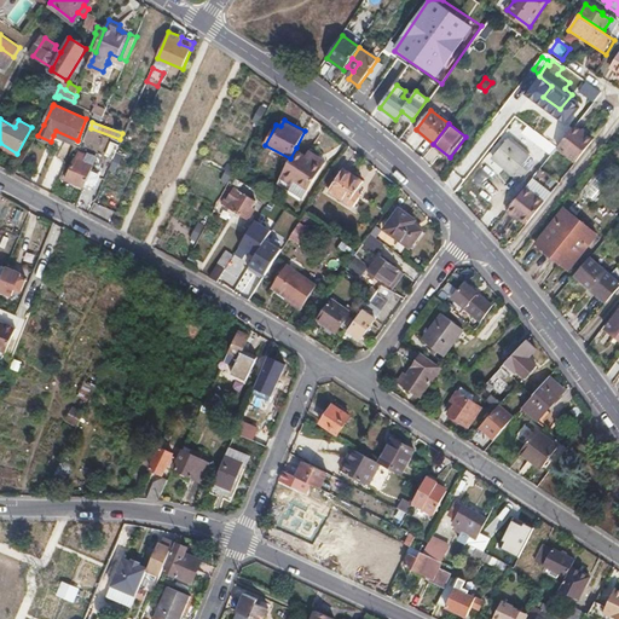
[(538,133),(530,126),(525,132),(533,139),(538,133)]
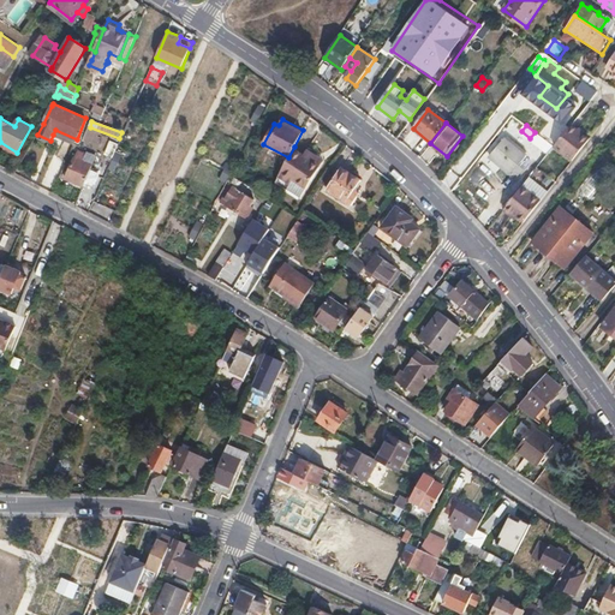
[(571,125),(554,147),(573,161),(590,139),(571,125)]
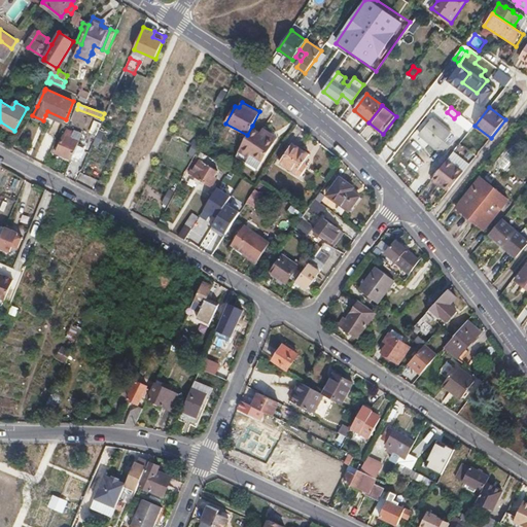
[(47,111),(45,115),(64,124),(66,119),(47,111)]
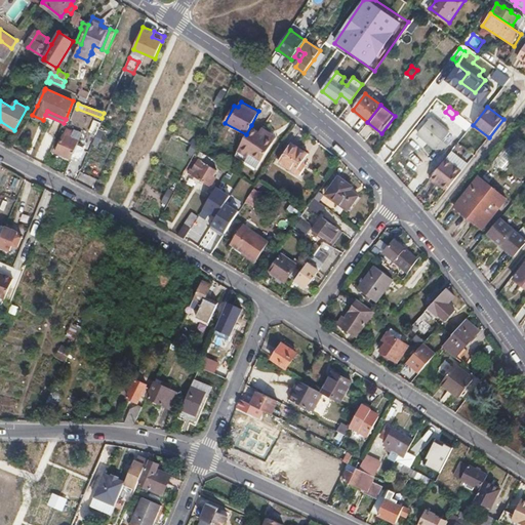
[(449,133),(432,119),(419,134),(437,149),(438,147),(443,150),(453,136),(449,133)]
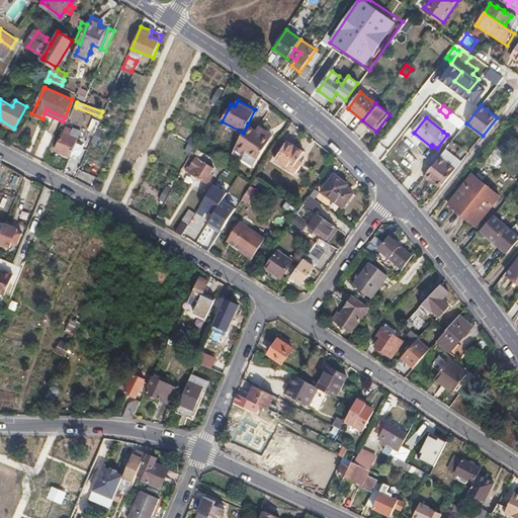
[(95,135),(100,121),(94,118),(89,132),(95,135)]
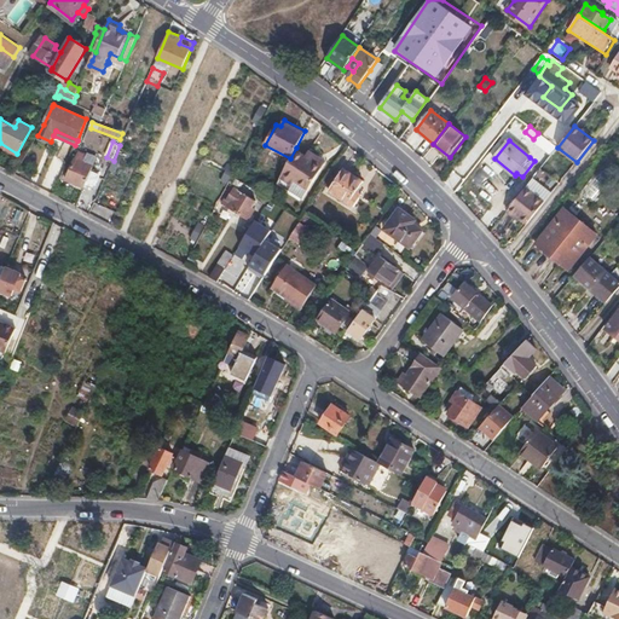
[(557,148),(550,142),(541,155),(547,160),(557,148)]
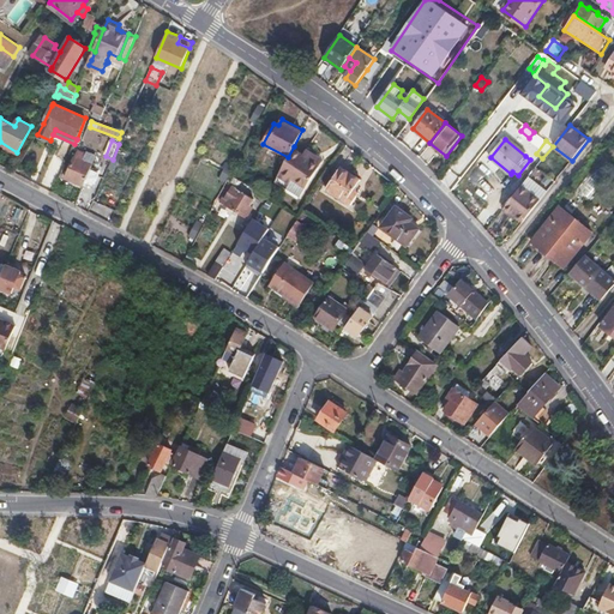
[(74,144),(72,150),(78,152),(67,179),(84,186),(96,156),(86,151),(88,150),(80,146),(74,144)]
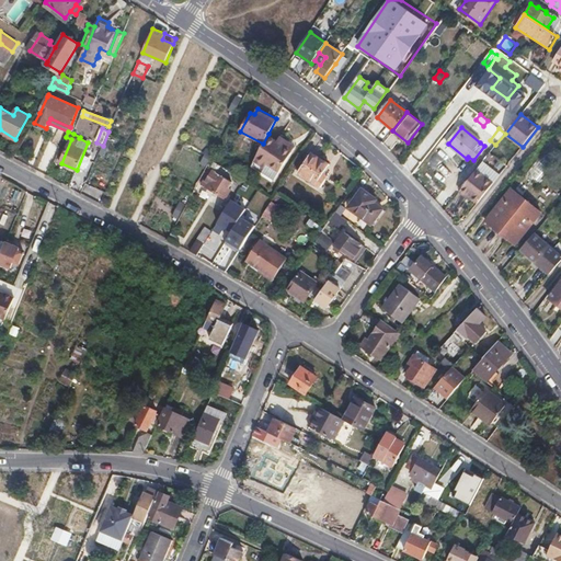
[(278,138),(268,134),(263,144),(256,158),(266,163),(268,160),(285,167),(297,141),(281,133),(278,138)]
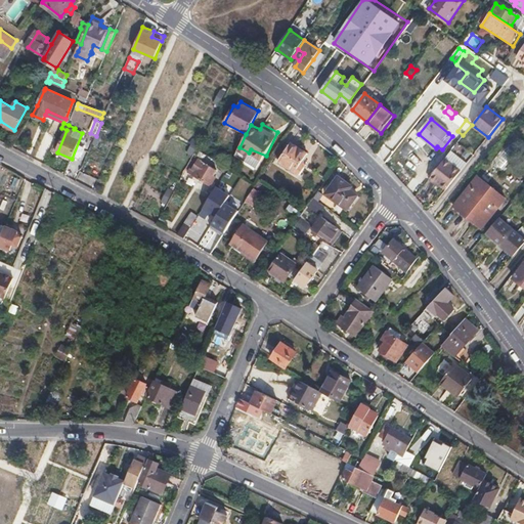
[(292,142),(278,162),(300,175),(307,165),(303,162),(308,154),(292,142)]
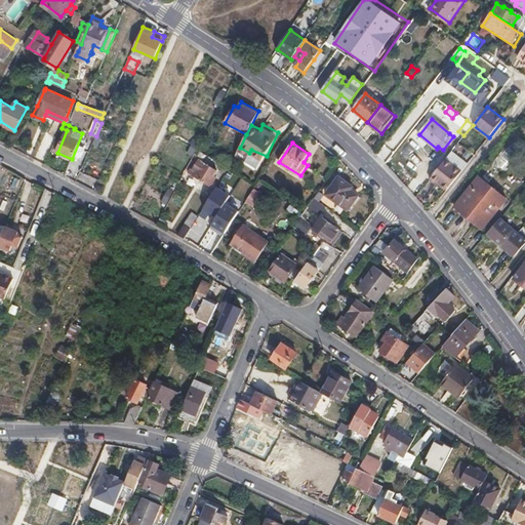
[(79,146),(75,158),(82,160),(85,148),(79,146)]
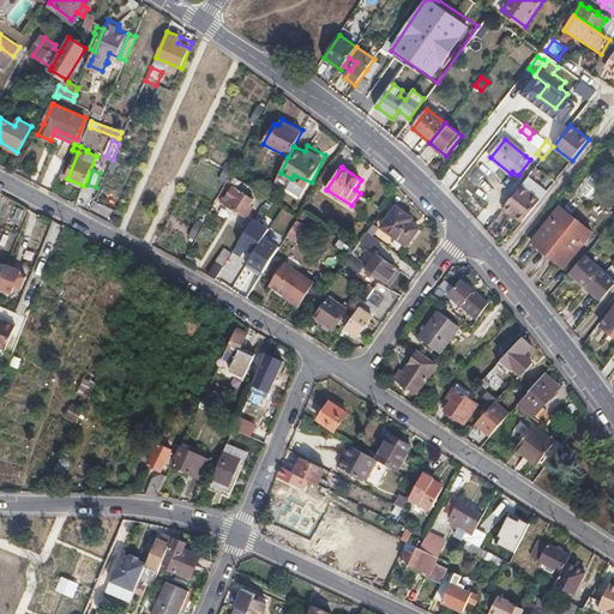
[(589,199),(605,181),(595,173),(579,191),(589,199)]
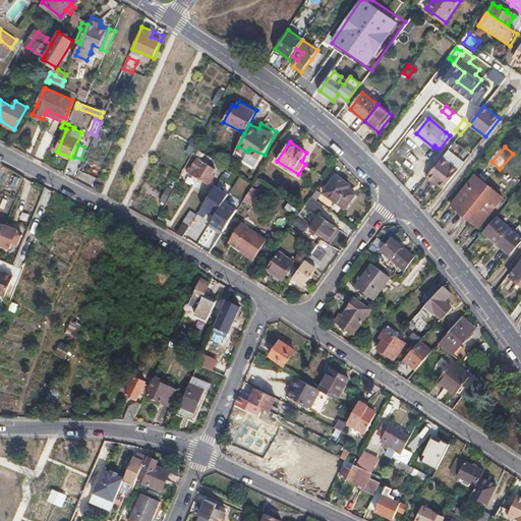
[(203,152),(195,148),(192,154),(199,157),(203,152)]
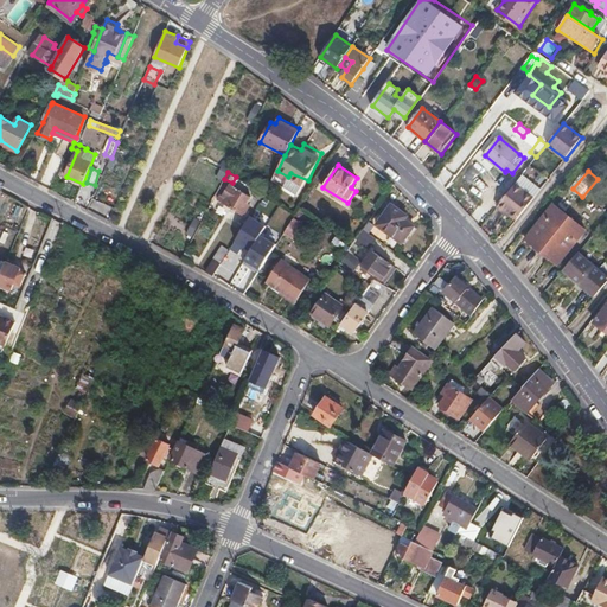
[(291,173),(288,177),(287,180),(304,189),(308,180),(291,173)]
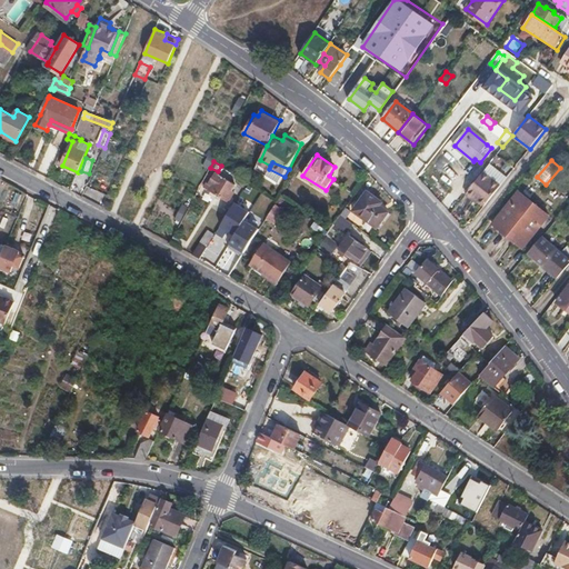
[(490,163),(482,172),(500,186),(507,177),(490,163)]
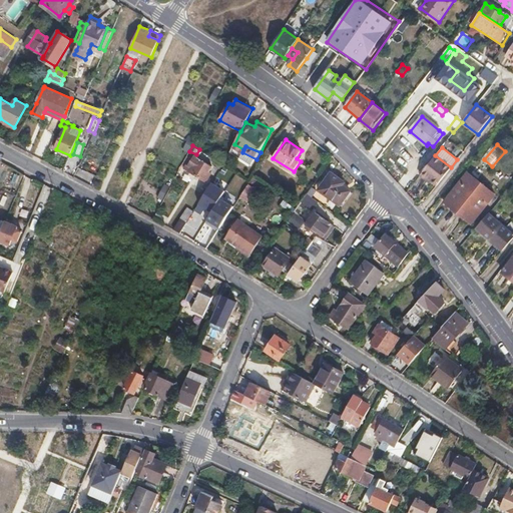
[(219,152),(215,158),(221,162),(223,163),(227,157),(219,152)]
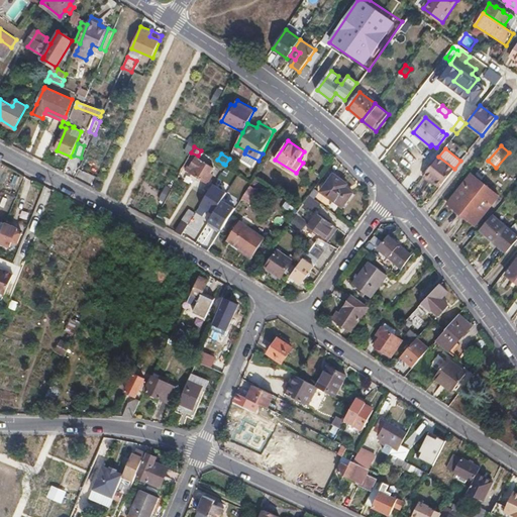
[(193,156),(186,169),(209,182),(213,175),(210,173),(213,169),(193,156)]
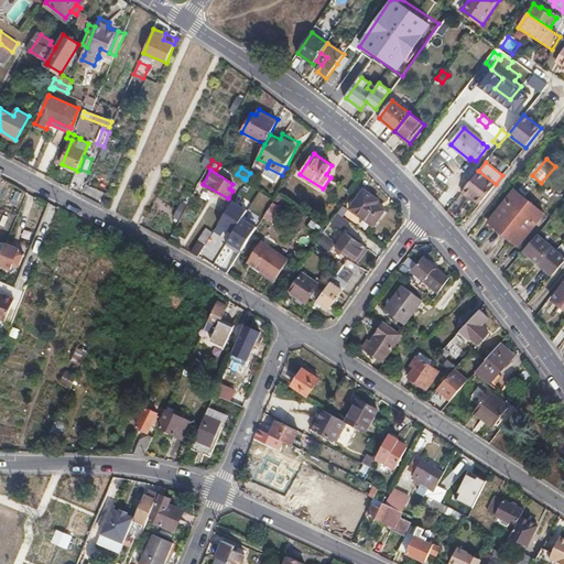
[(478,171),(462,192),(468,197),(469,195),(474,198),(479,203),(496,184),(478,171)]
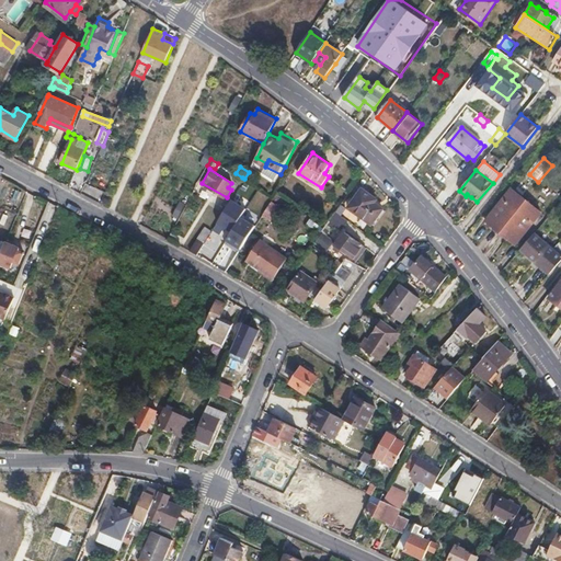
[(242,178),(236,173),(232,179),(239,183),(242,178)]
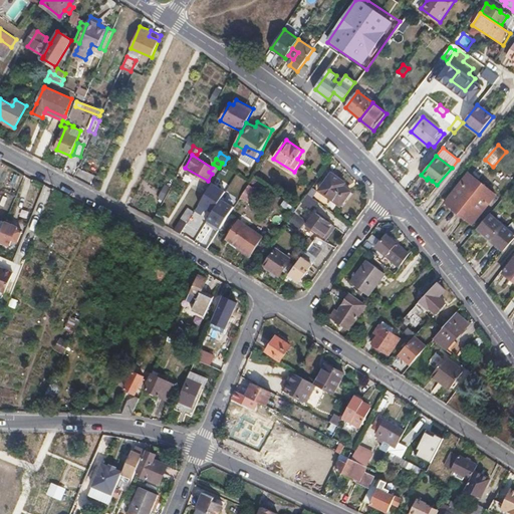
[(339,182),(341,180),(332,173),(320,190),(340,205),(350,191),(343,186),(339,182)]
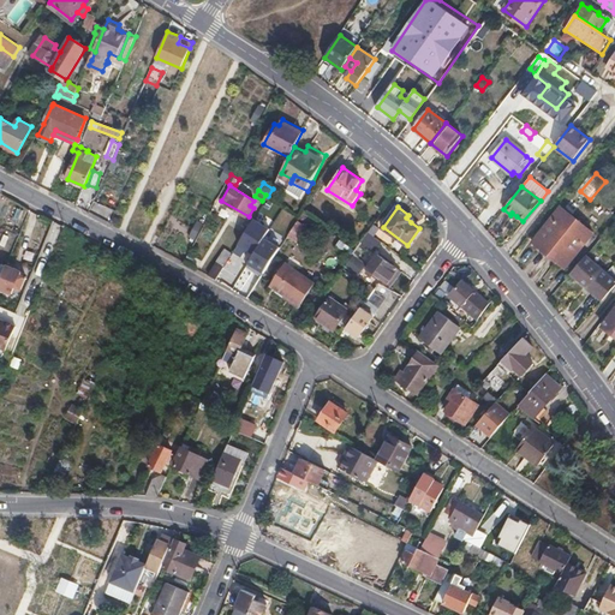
[(543,248),(551,254),(579,220),(562,207),(554,219),(557,221),(545,236),(542,232),(533,243),(542,249),(543,248)]
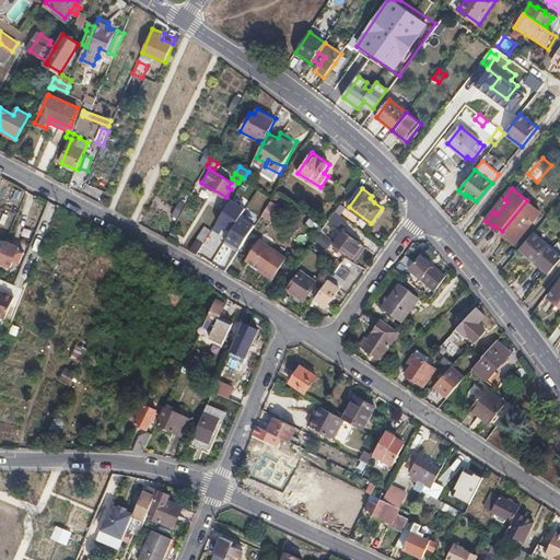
[(504,199),(493,211),(497,214),(508,201),(504,199)]
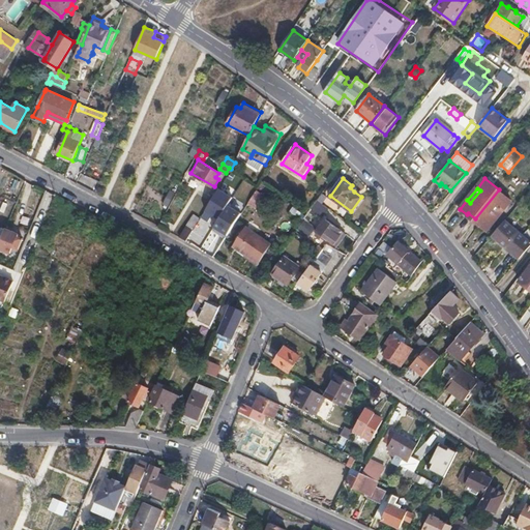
[(211,215),(217,219),(227,205),(232,198),(218,189),(201,217),(208,222),(211,215)]
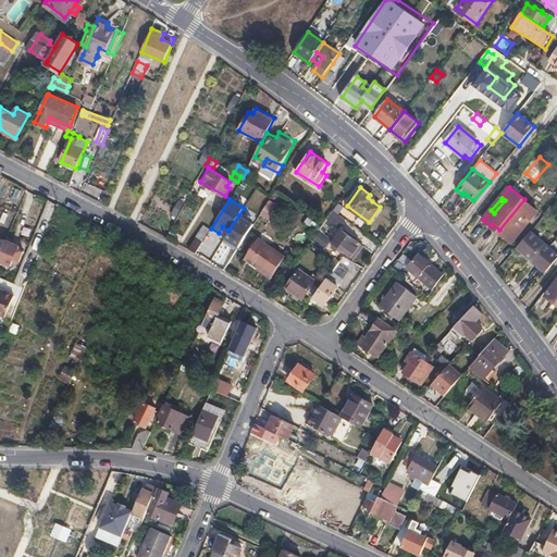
[(524,199),(499,230),(507,236),(507,238),(512,243),(520,233),(516,230),(527,217),(530,220),(537,211),(524,199)]
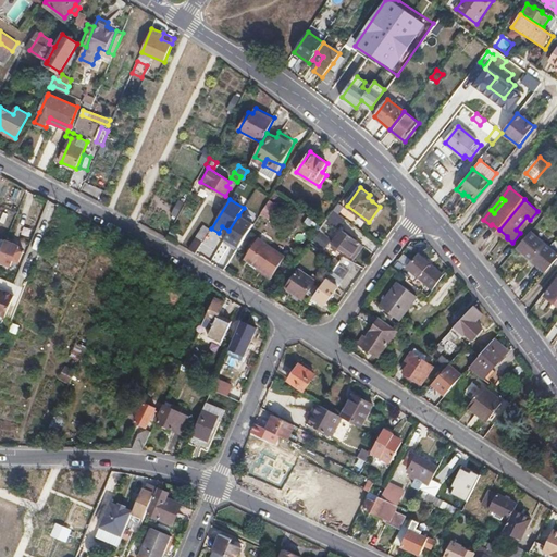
[(178,220),(186,203),(181,200),(172,217),(178,220)]
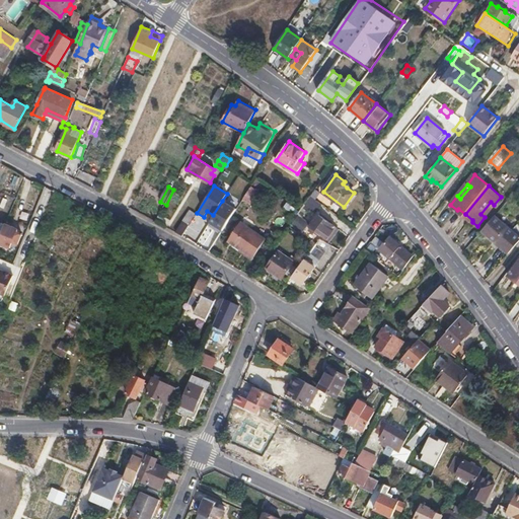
[(250,188),(243,199),(251,204),(258,193),(250,188)]
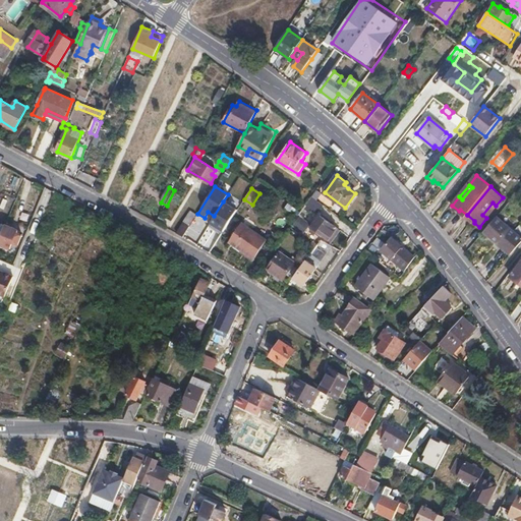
[(301,211),(292,225),(296,228),(310,209),(315,213),(322,204),(312,196),(301,211)]
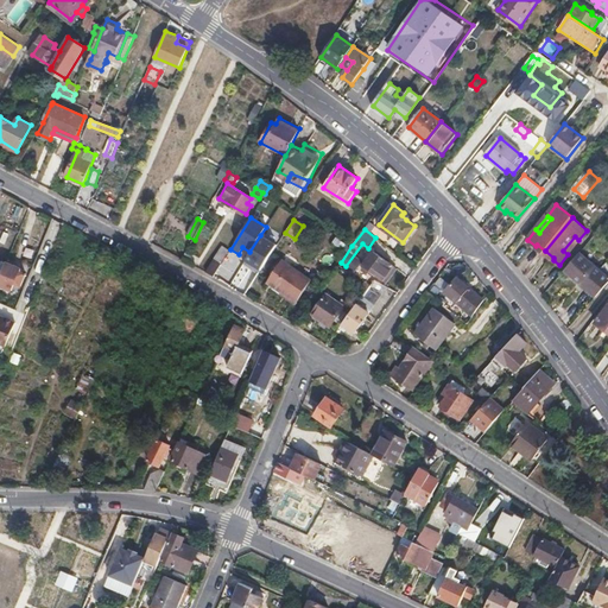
[(249,252),(244,261),(259,272),(277,246),(260,235),(249,252)]
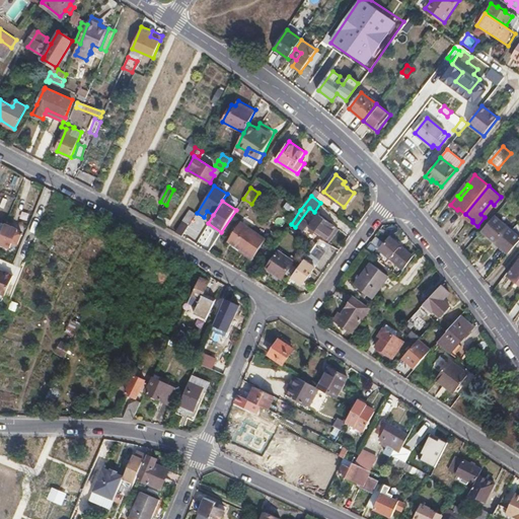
[(480,214),(485,217),(494,205),(491,202),(480,214)]
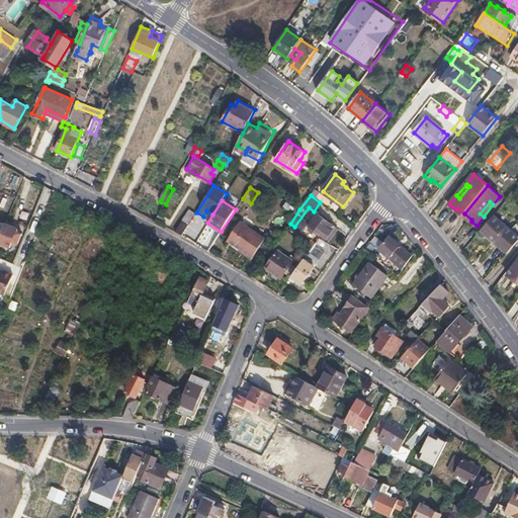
[(311,227),(325,238),(335,226),(320,213),(311,227)]
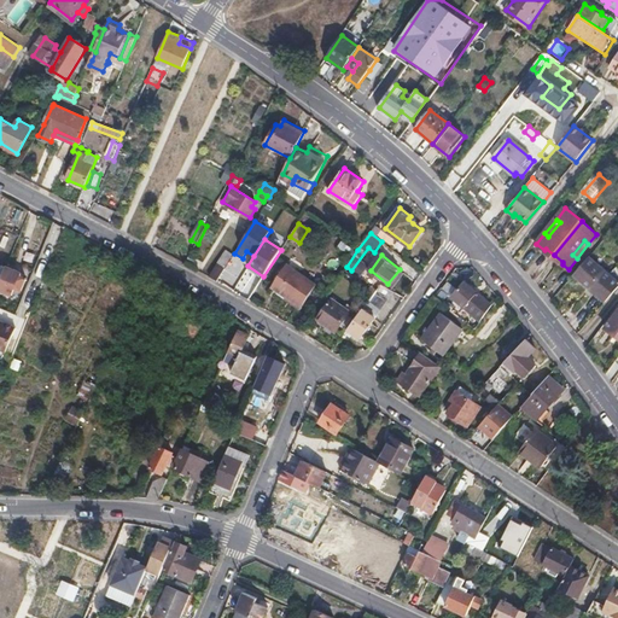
[(589,257),(575,274),(605,302),(617,286),(617,281),(617,283),(617,281),(617,267),(610,275),(589,257)]
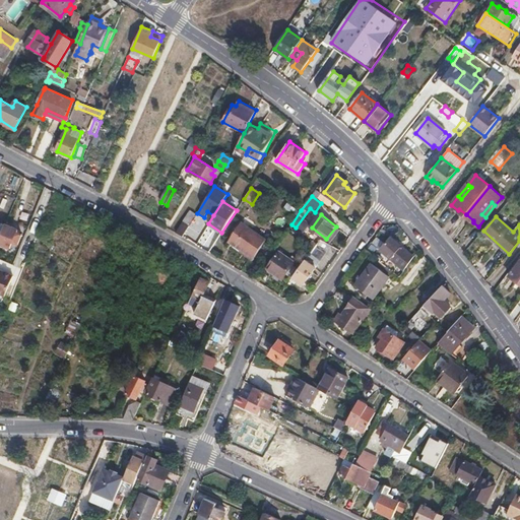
[(183,221),(176,233),(183,237),(190,225),(183,221)]
